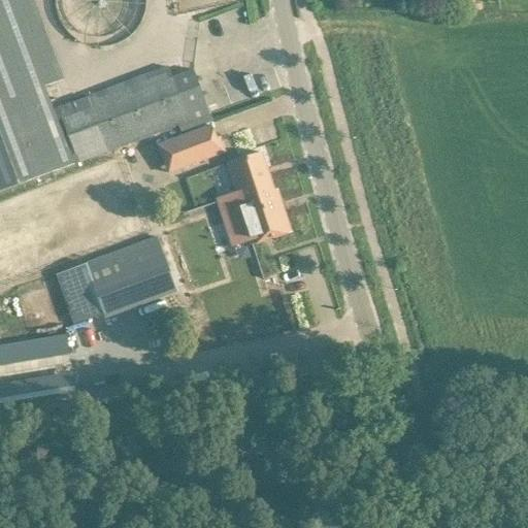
[(0,0),(0,192),(73,164),(44,88),(65,79),(34,0),(0,0)]
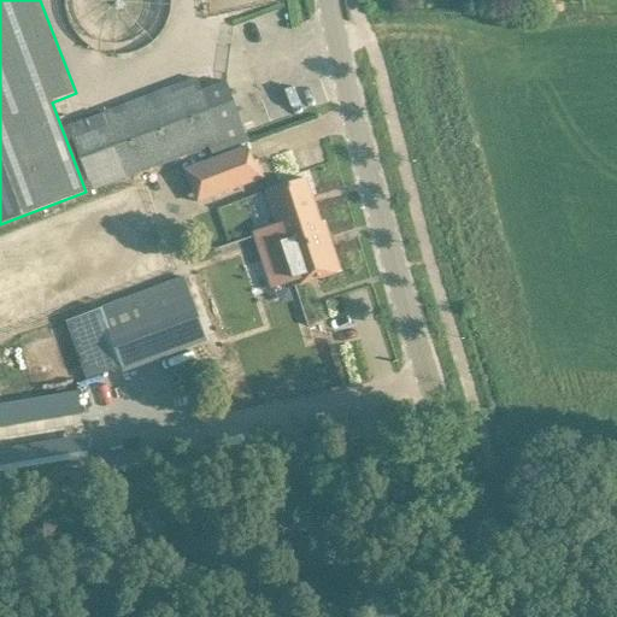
[(201,92),(197,78),(68,128),(92,191),(209,146),(212,156),(250,141),(227,82),(201,92)]
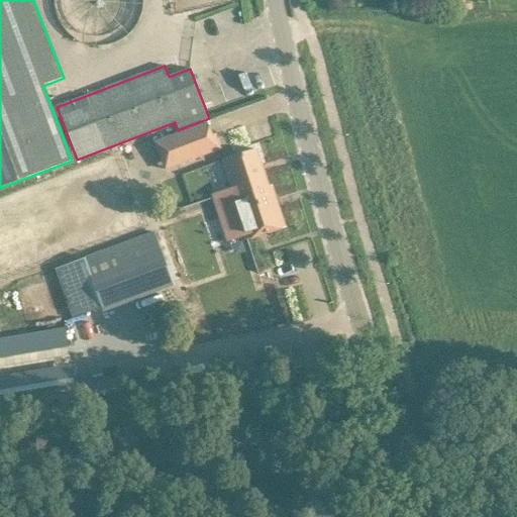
[(206,123),(170,137),(180,165),(219,149),(214,135),(211,136),(206,123)]
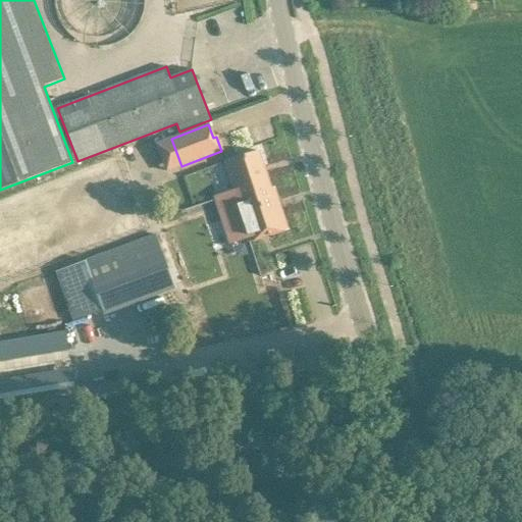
[(258,151),(239,157),(225,161),(235,191),(215,197),(232,249),(288,231),(274,190),(271,191),(258,151)]
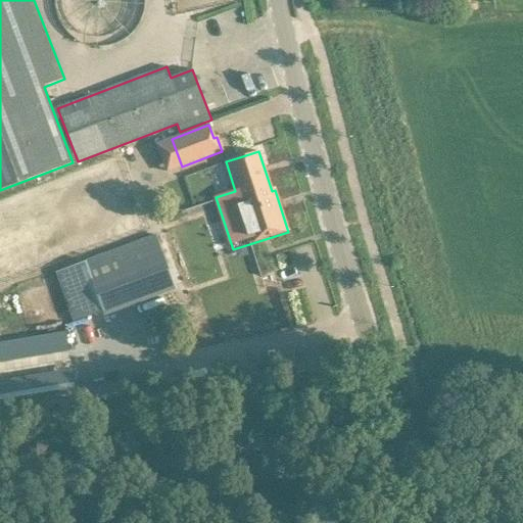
[(85,260),(56,272),(74,321),(75,321),(77,325),(92,321),(90,316),(175,286),(155,234),(85,259),(85,260)]
